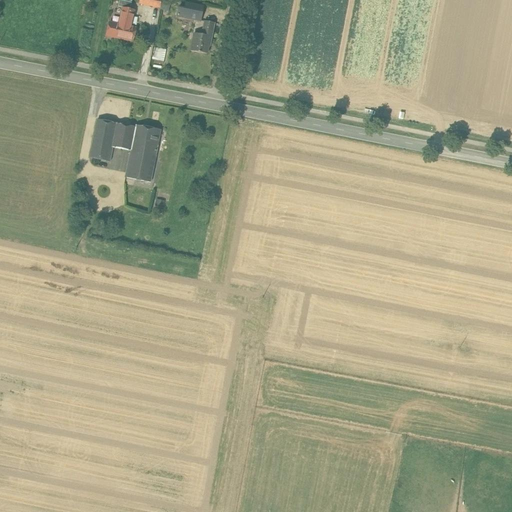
[(132,3),(120,0),(118,7),(123,8),(122,11),(130,12),(132,3)]
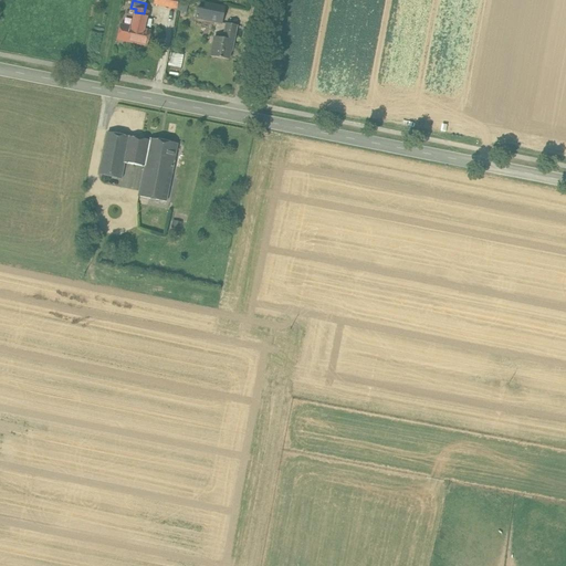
[(226,7),(206,2),(205,9),(198,8),(196,18),(222,23),(226,7)]
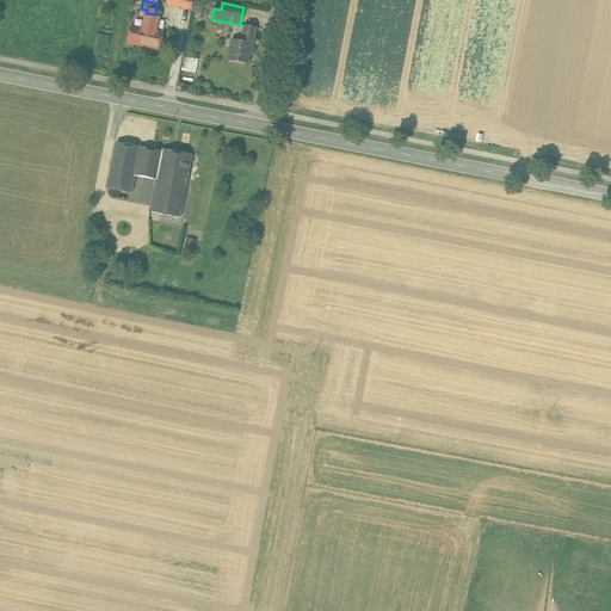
[(146,13),(142,29),(142,30),(130,28),(127,43),(159,50),(164,34),(156,32),(160,16),(155,14),(146,13)]
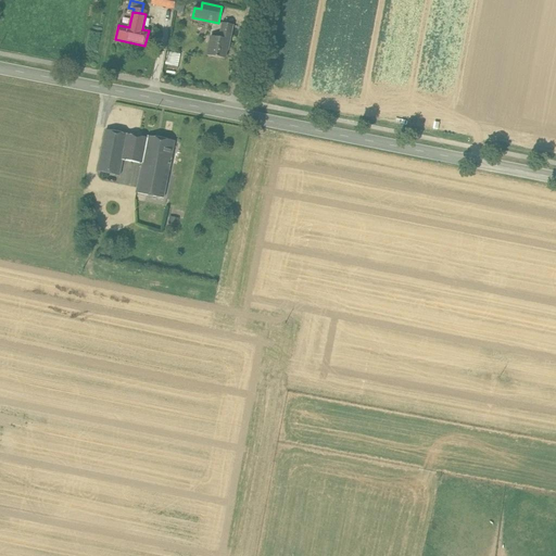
[(232,25),(223,23),(219,38),(211,37),(207,55),(218,58),(225,59),(227,47),(228,47),(232,25)]
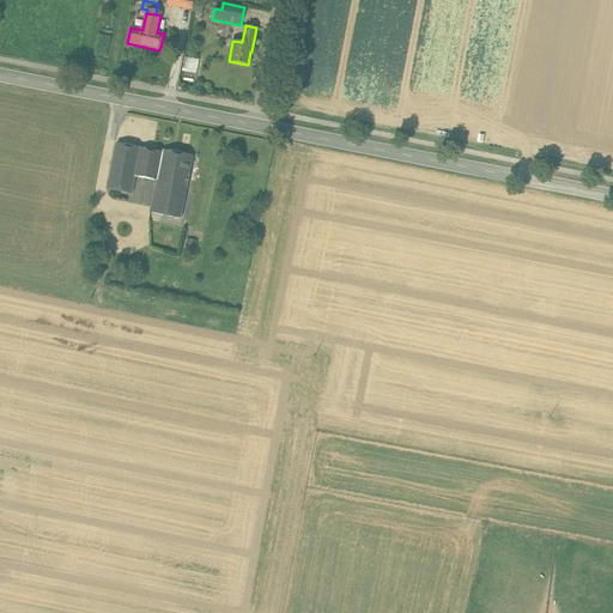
[(184,74),(198,76),(199,58),(186,56),(184,74)]
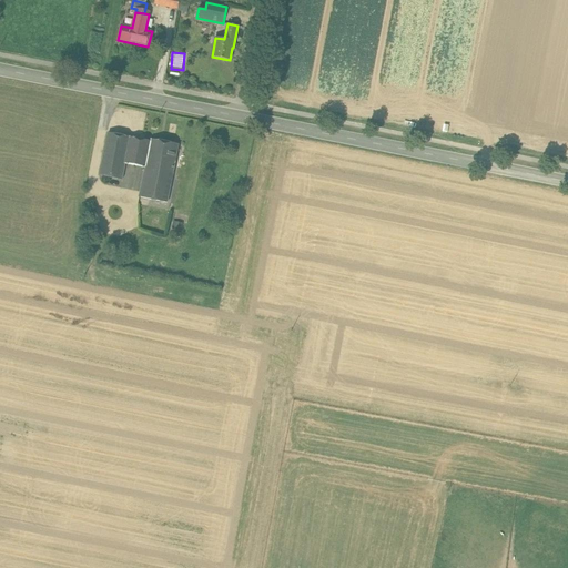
[(130,138),(108,133),(100,175),(121,180),(130,138)]
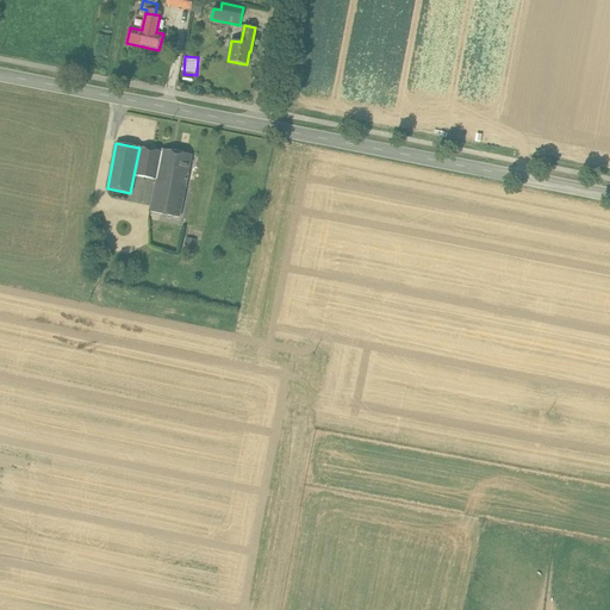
[(139,148),(130,193),(141,198),(153,197),(159,166),(161,151),(139,148)]
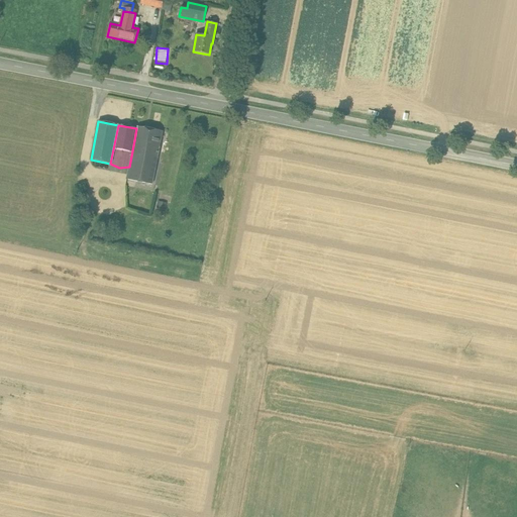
[(163,131),(137,127),(136,128),(134,140),(160,145),(163,131)]
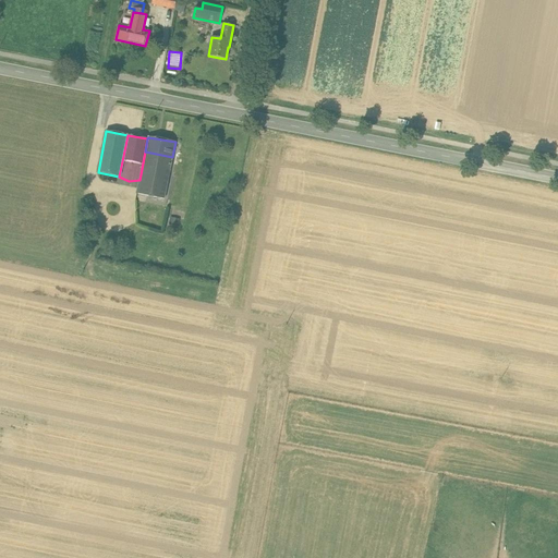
[(172,157),(145,152),(140,180),(137,194),(164,198),(172,157)]
